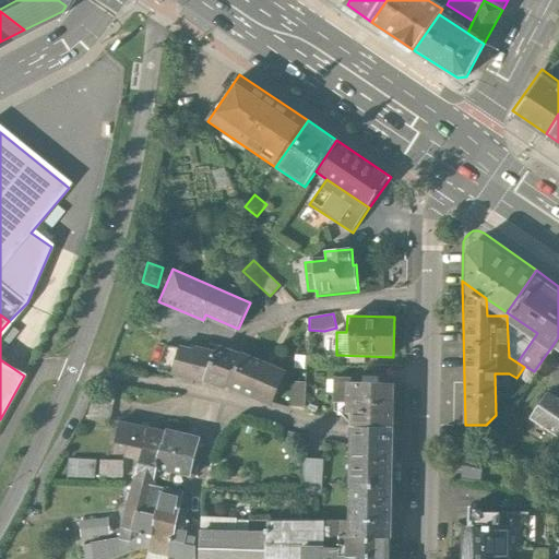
[(324,331),(309,330),(307,365),(318,366),(319,347),(323,347),(324,331)]
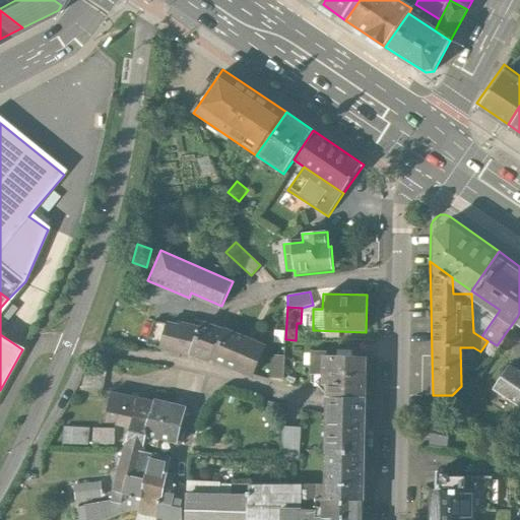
[(157,347),(165,323),(152,319),(145,344),(157,347)]
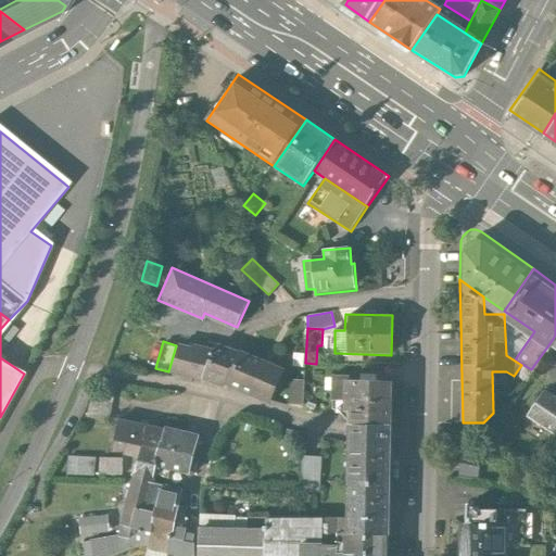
[(201,375),(223,382),(237,350),(213,341),(210,345),(193,341),(190,344),(177,341),(176,345),(168,371),(199,379),(201,375)]
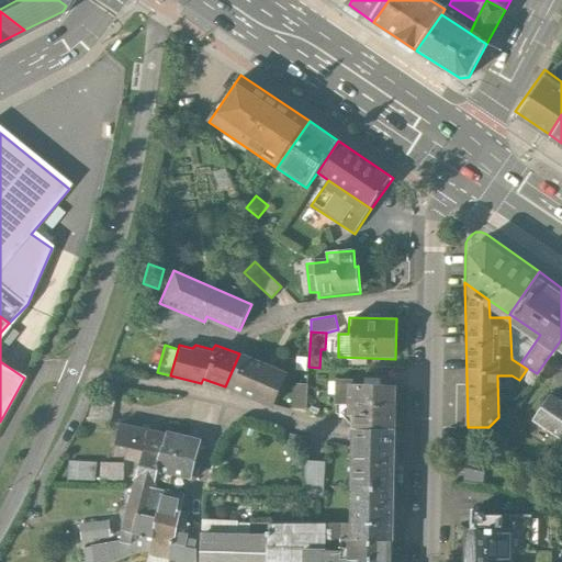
[(225,386),(271,406),(285,374),(268,367),(239,353),(225,386)]
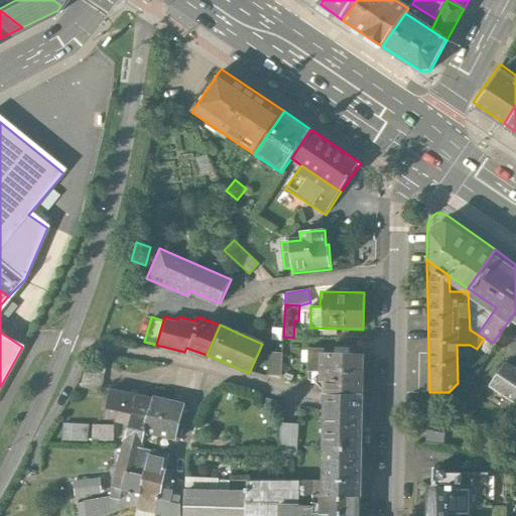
[(362,349),(307,348),(307,367),(315,367),(315,376),(320,376),(320,388),(361,389),(362,349)]
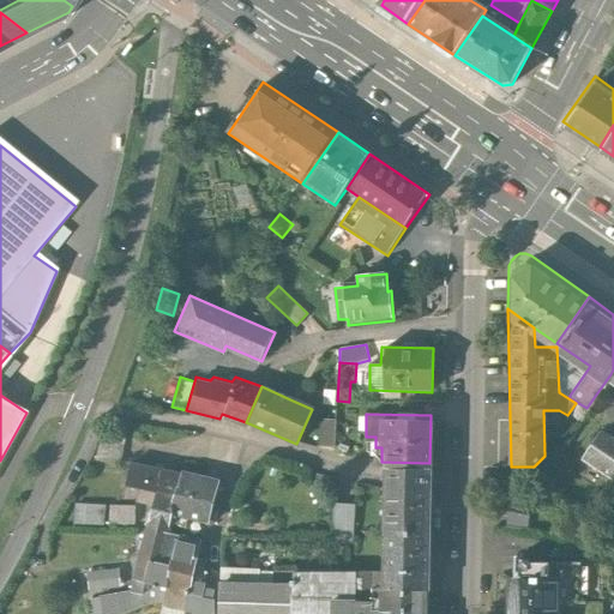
[(335,419),(318,419),(317,445),(333,445),(335,419)]
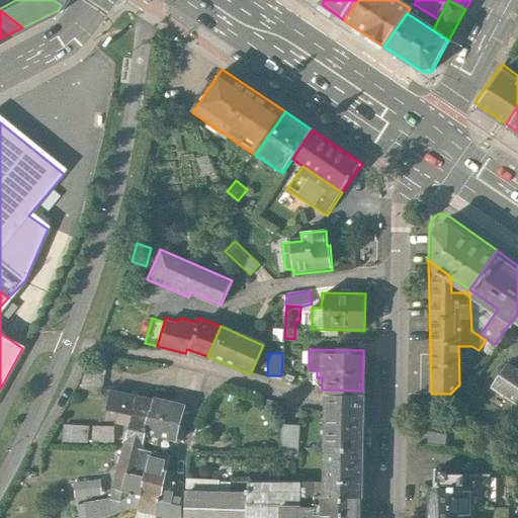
[(517,367),(508,362),(492,386),(517,403),(517,367)]
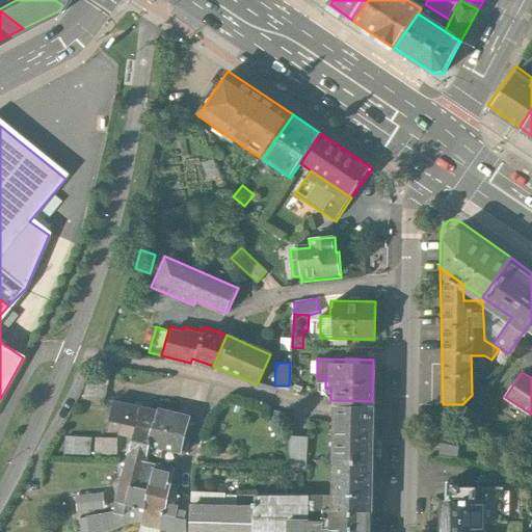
[(330,413),(329,420),(372,421),(372,414),(372,401),(330,400),(330,413)]
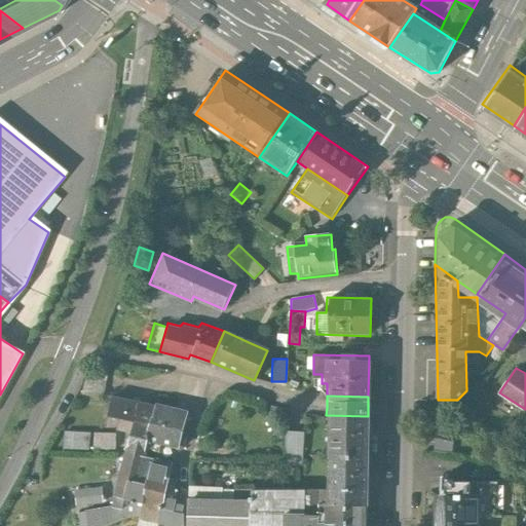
[(153,406),(111,397),(107,416),(130,421),(123,449),(143,453),(144,447),(149,424),(153,406)]
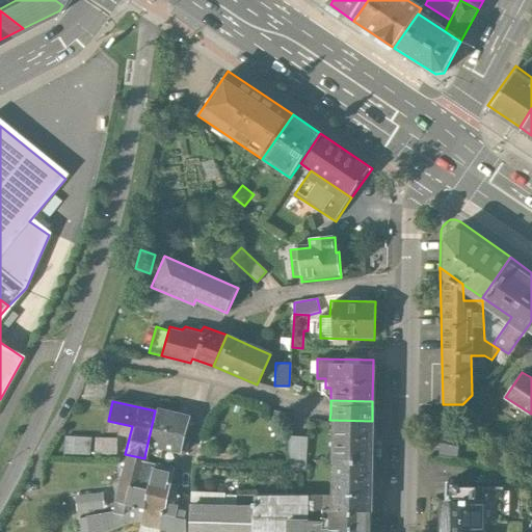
[(155,410),(151,429),(185,436),(189,418),(155,410)]
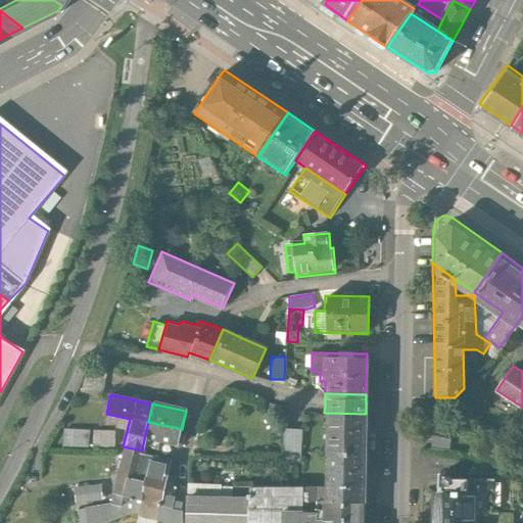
[(366,414),(324,413),(324,453),(365,455),(366,414)]
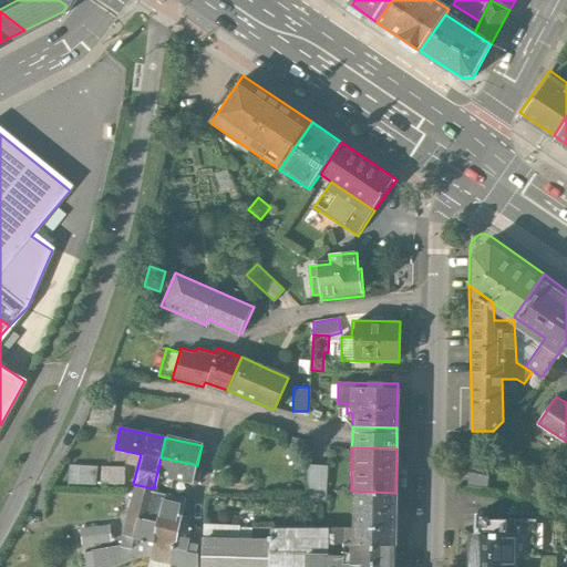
[(193,483),(197,465),(161,457),(155,482),(172,485),(173,478),(193,483)]
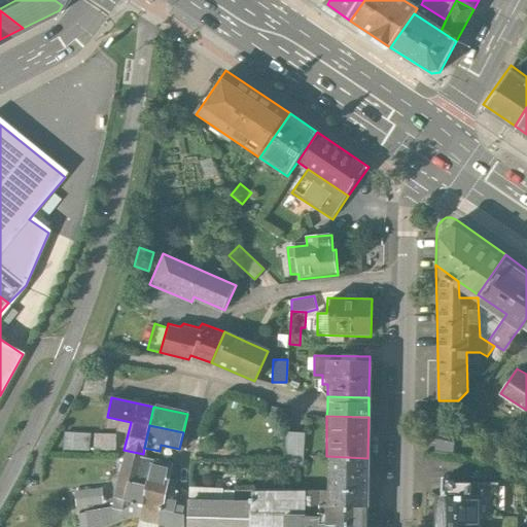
[(286,429),(283,465),(302,466),(304,430),(286,429)]
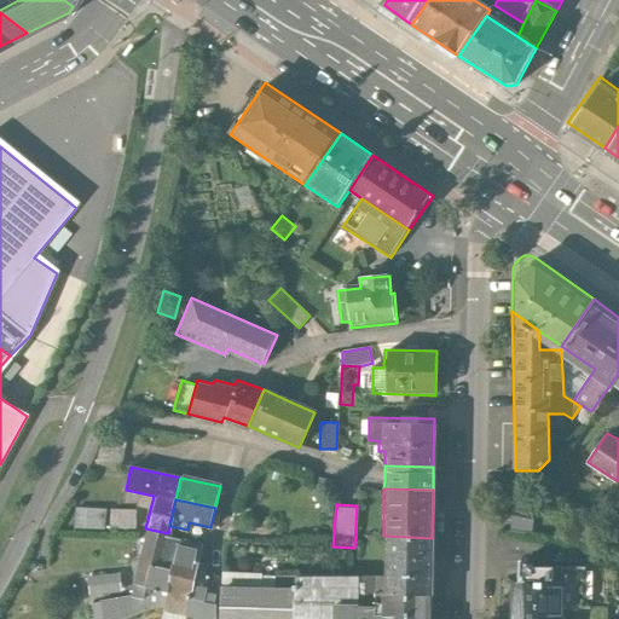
[(105,509),(75,508),(74,526),(104,527),(105,509)]
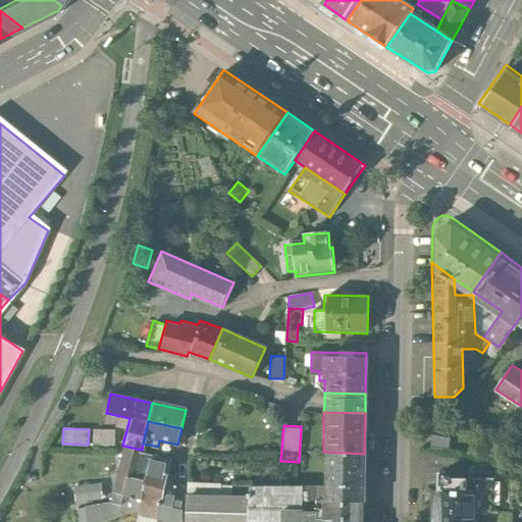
[(114,430),(92,430),(92,445),(114,445),(114,430)]
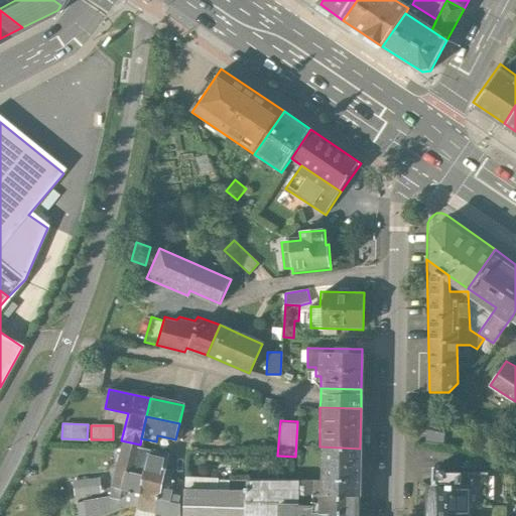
[(149,446),(140,444),(121,440),(110,487),(137,494),(149,446)]
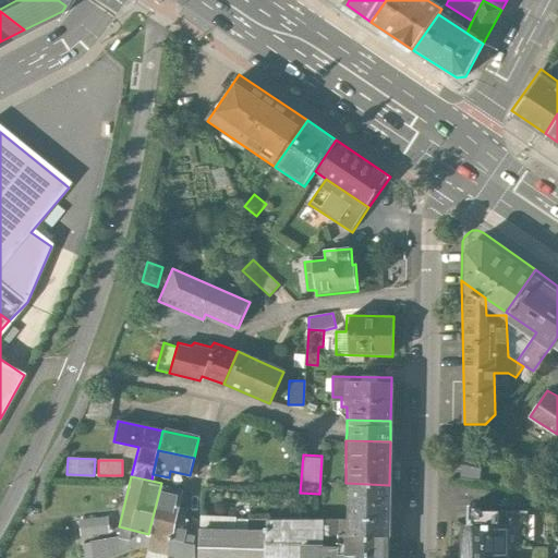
[(182,488),(161,483),(148,534),(145,548),(184,557),(195,557),(196,542),(185,540),(191,517),(177,513),(182,488)]
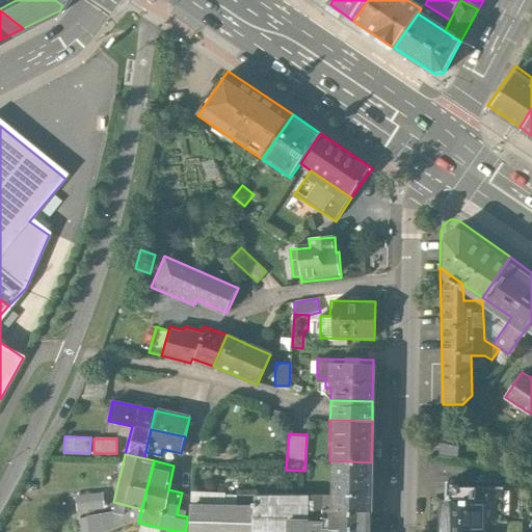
[(371,462),(329,460),(328,508),(370,509),(371,462)]
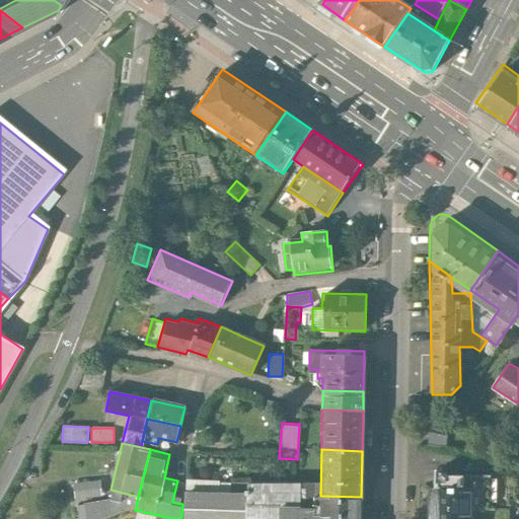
[(433,472),(433,488),(470,488),(470,472),(433,472)]
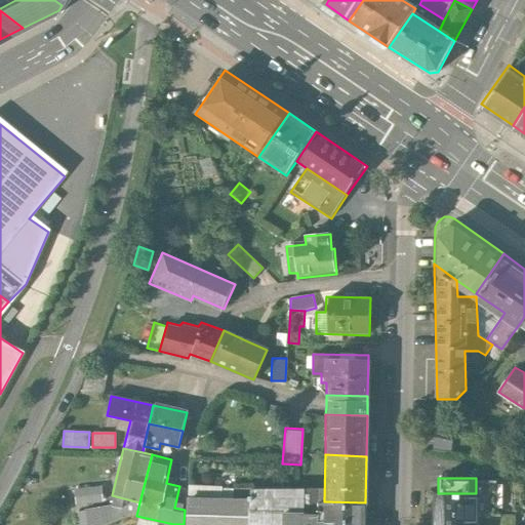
[(187,485),(185,510),(184,524),(248,524),(249,487),(187,485)]
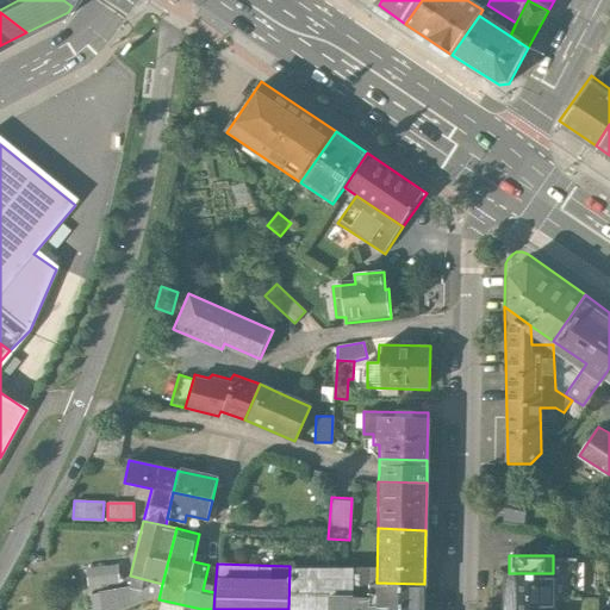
[(117,566),(86,568),(87,584),(119,580),(117,566)]
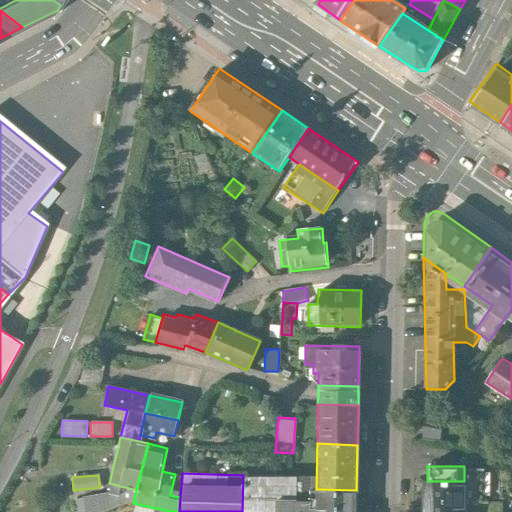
[(315,475),(243,475),(242,511),(315,511),(316,489),(315,475)]
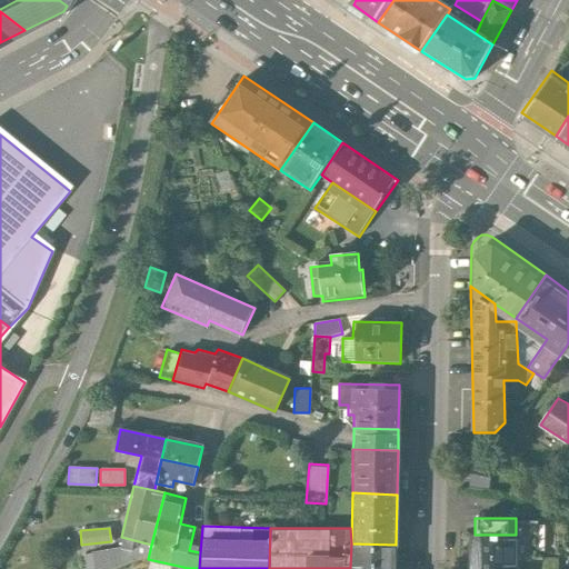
[(471,535),(470,568),(558,568),(558,558),(516,557),(516,535),(475,535),(471,535)]
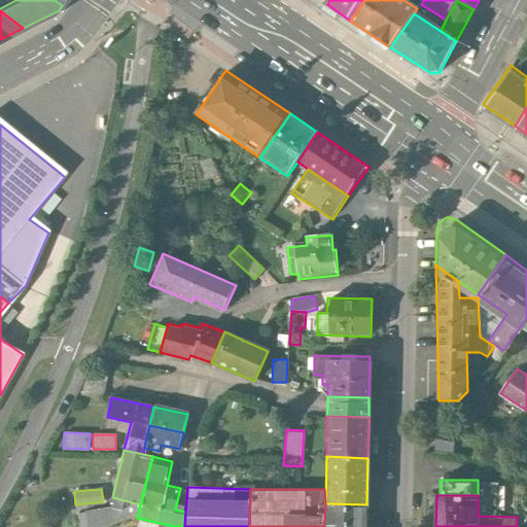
[(137,518),(140,504),(112,497),(110,505),(84,510),(86,526),(104,526),(119,521),(137,518)]
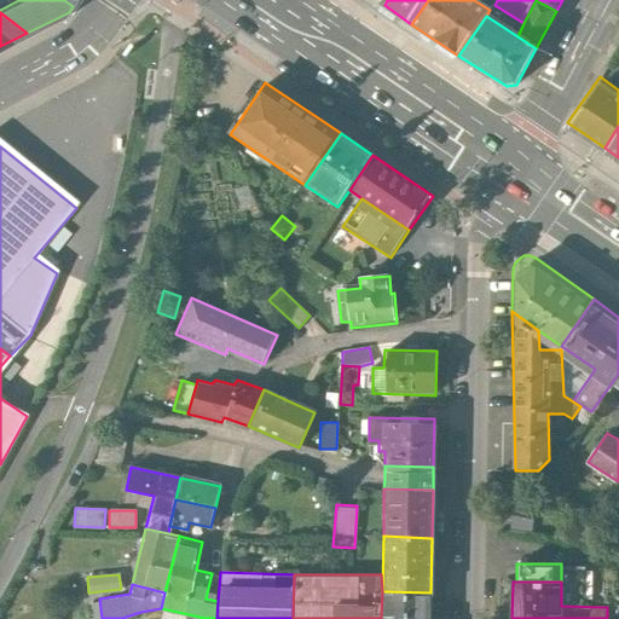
[(429,618),(431,593),(382,591),(381,618),(429,618)]
